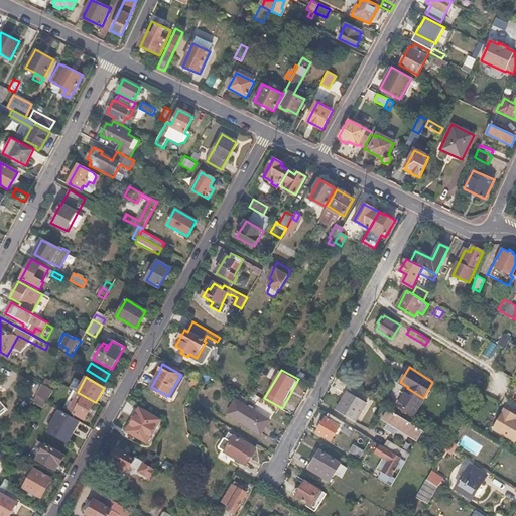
[(201,379),(197,377),(186,393),(191,395),(201,379)]
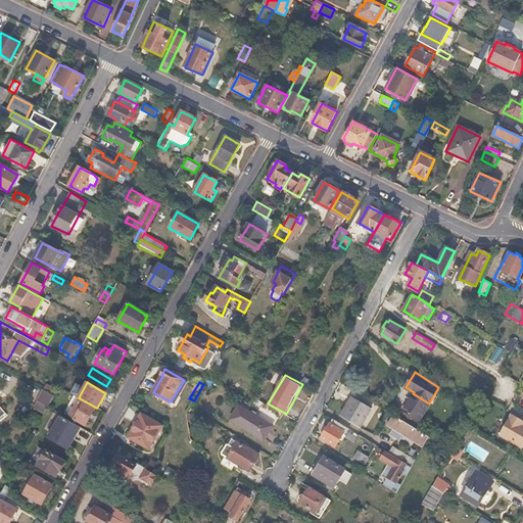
[(57,389),(47,384),(44,390),(54,395),(57,389)]
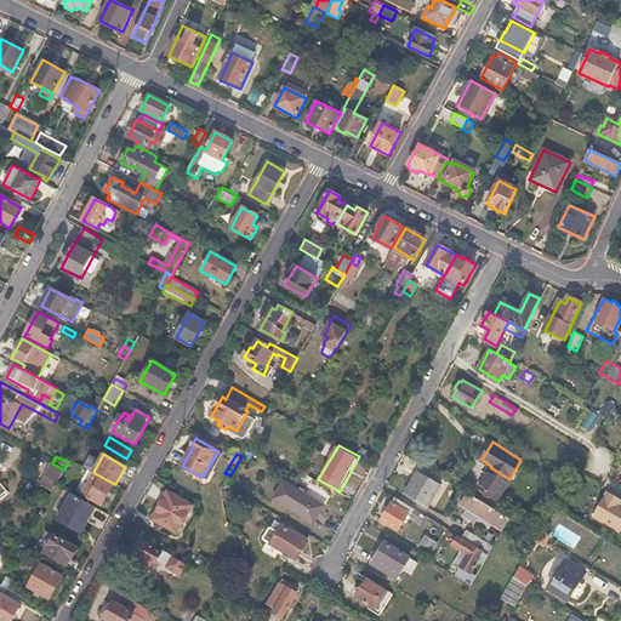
[(64,469),(52,463),(45,476),(57,483),(64,469)]
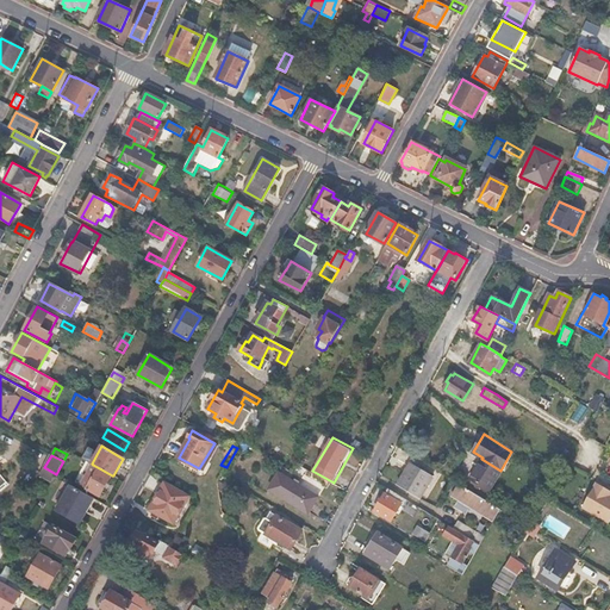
[(500,471),(481,459),(471,478),(490,489),(500,471)]
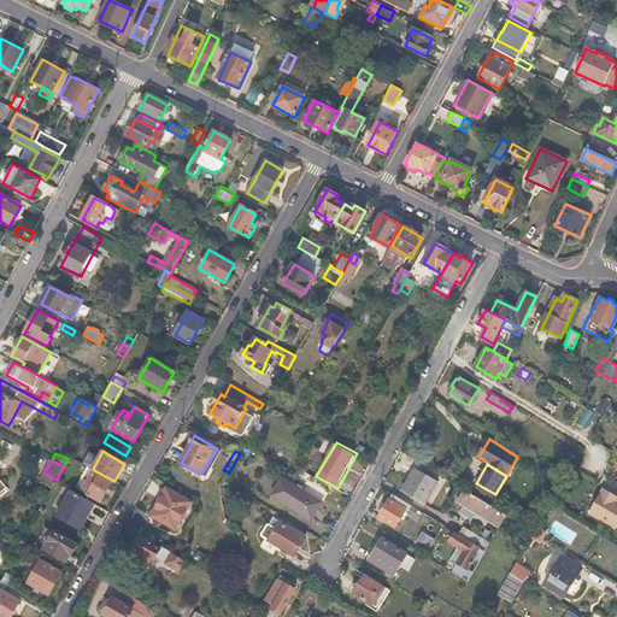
[(113,481),(94,470),(81,492),(100,503),(113,481)]
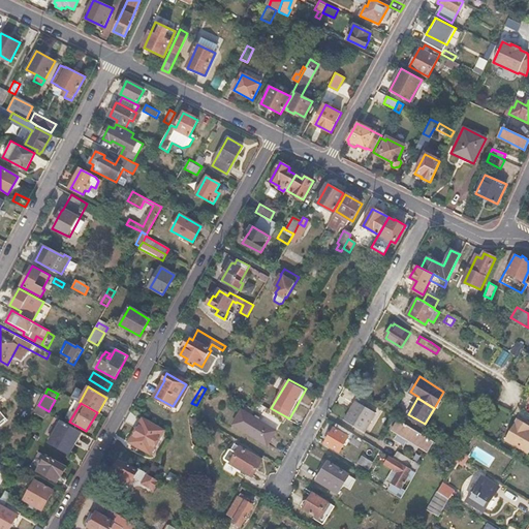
[(196,405),(191,403),(177,430),(181,432),(192,412),(196,405)]
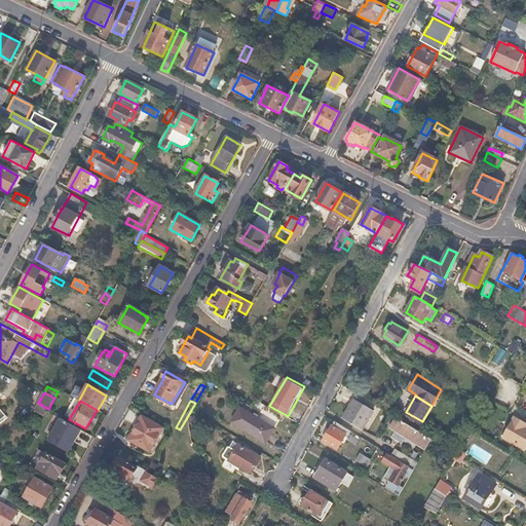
[(373,412),(353,401),(343,419),(362,430),(373,412)]
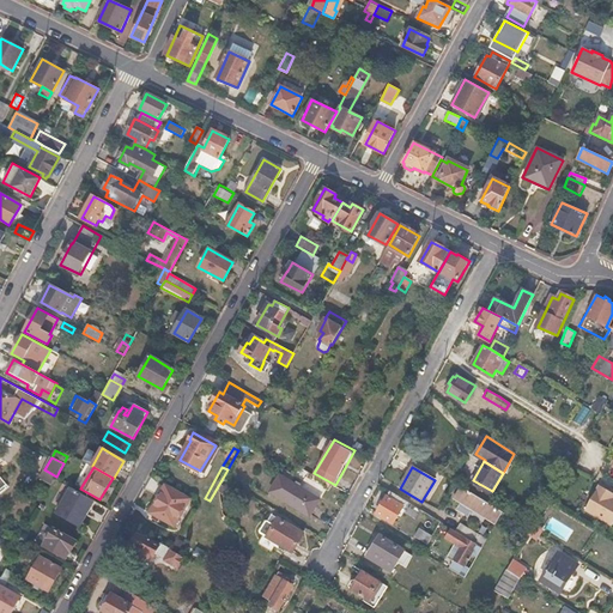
[(320,499),(280,475),(269,492),(309,516),(320,499)]
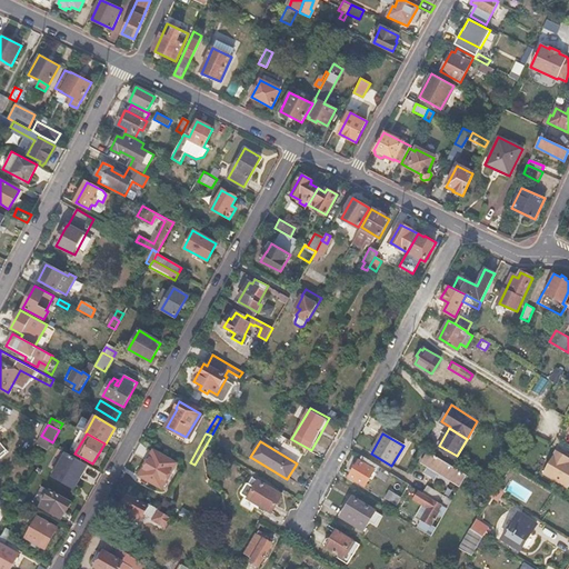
[(177,463),(153,450),(140,475),(163,488),(177,463)]
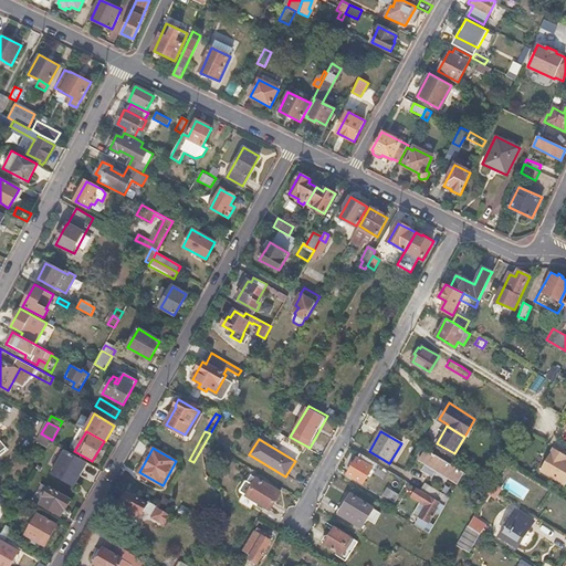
[(565,456),(551,448),(538,472),(565,485),(565,484),(565,456)]
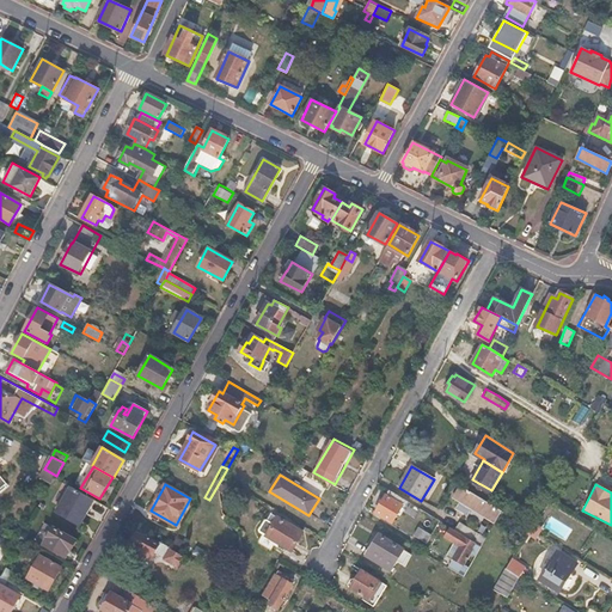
[(97,501),(71,485),(55,510),(83,526),(97,501)]
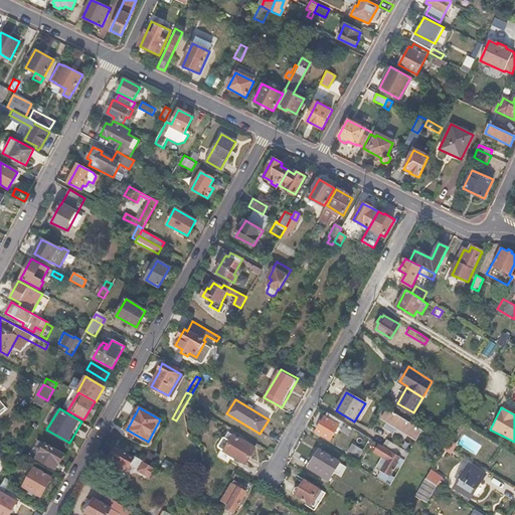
[(387,408),(382,418),(413,438),(419,427),(387,408)]
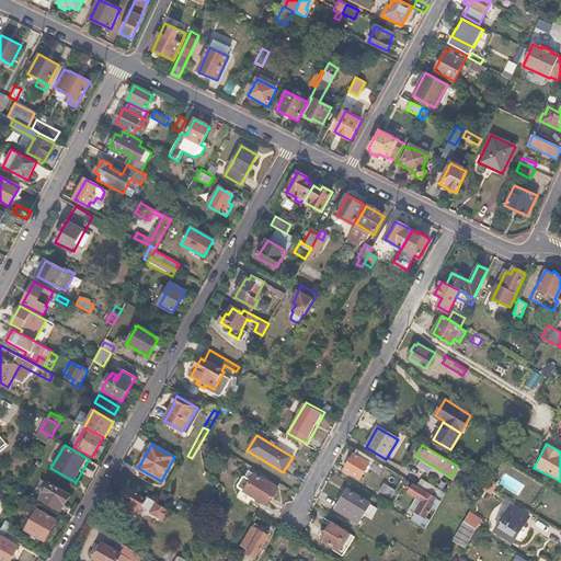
[(375,460),(356,448),(345,470),(361,479),(368,465),(371,466),(375,460)]
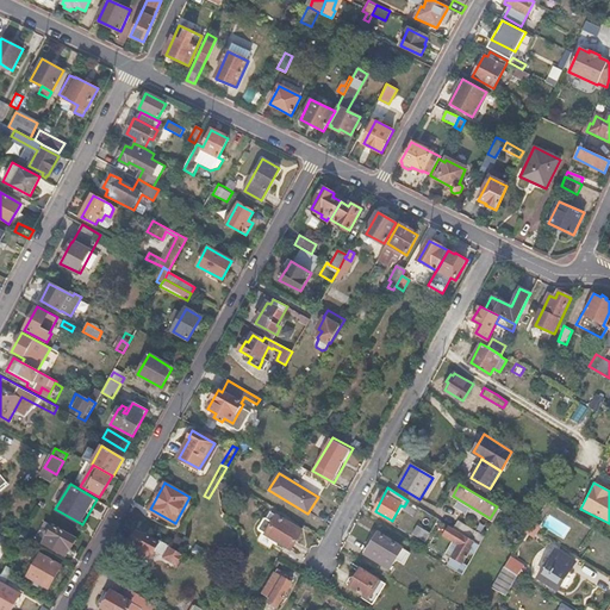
[(416,515),(422,518),(412,534),(425,541),(439,518),(419,508),(416,515)]
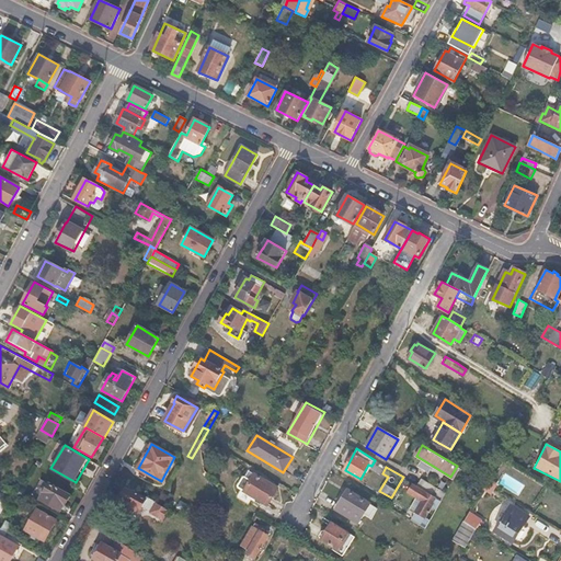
[(244,474),(238,485),(239,489),(266,505),(277,488),(254,473),(252,477),(248,473),(244,474)]
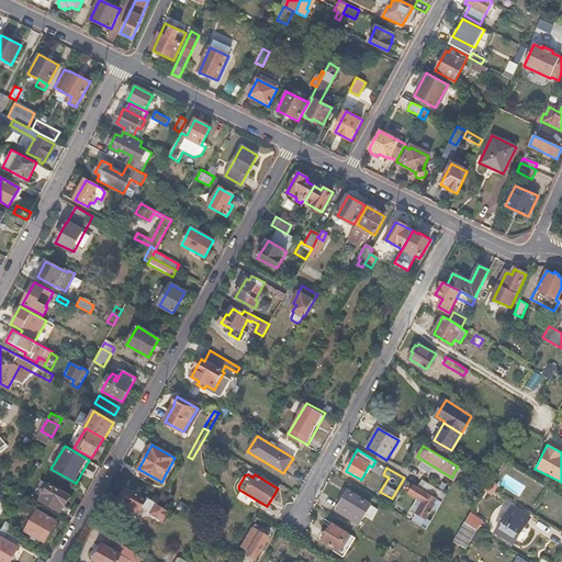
[(42,480),(34,496),(42,499),(37,507),(56,517),(64,504),(66,506),(71,496),(42,480)]
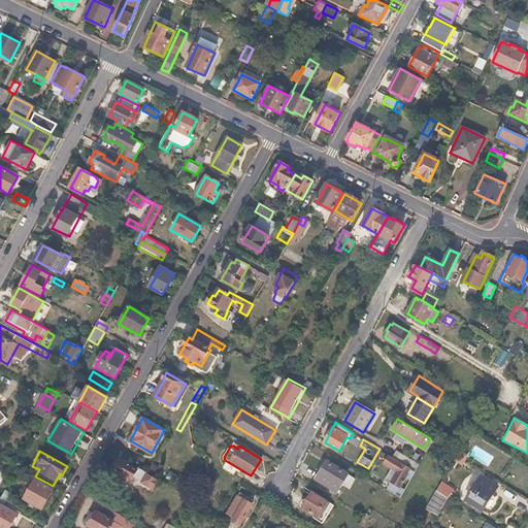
[(392,467),(397,470),(391,482),(387,489),(396,495),(409,472),(413,474),(415,471),(402,463),(389,455),(385,463),(392,467)]
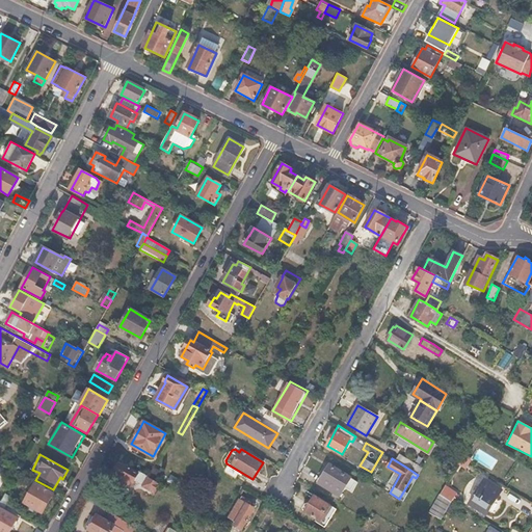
[(408,461),(405,467),(418,475),(421,469),(408,461)]
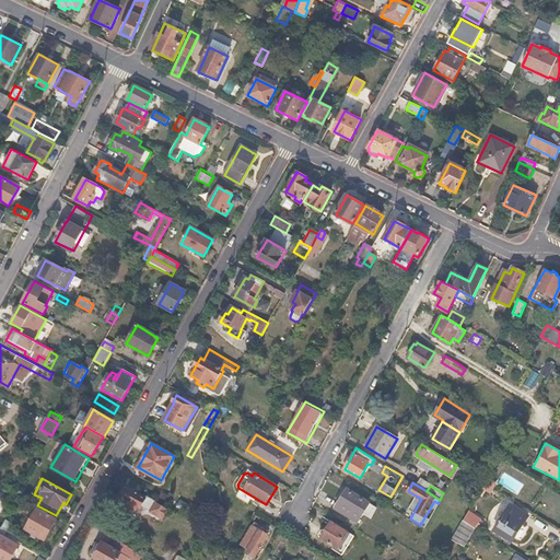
[(121,497),(124,498),(120,504),(138,515),(146,502),(155,508),(152,512),(163,518),(168,508),(156,501),(148,497),(147,499),(126,488),(121,497)]
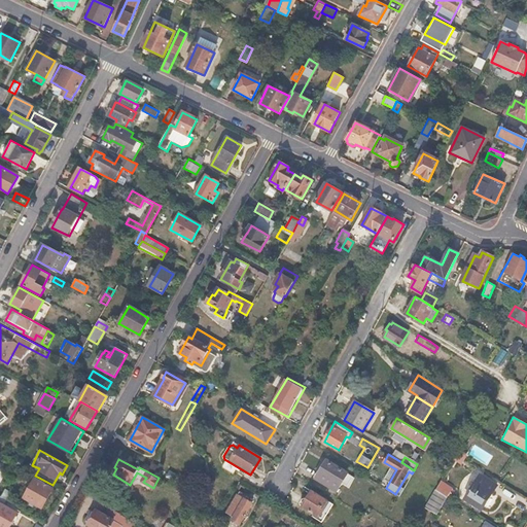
[(348,472),(326,460),(316,479),(338,492),(348,472)]
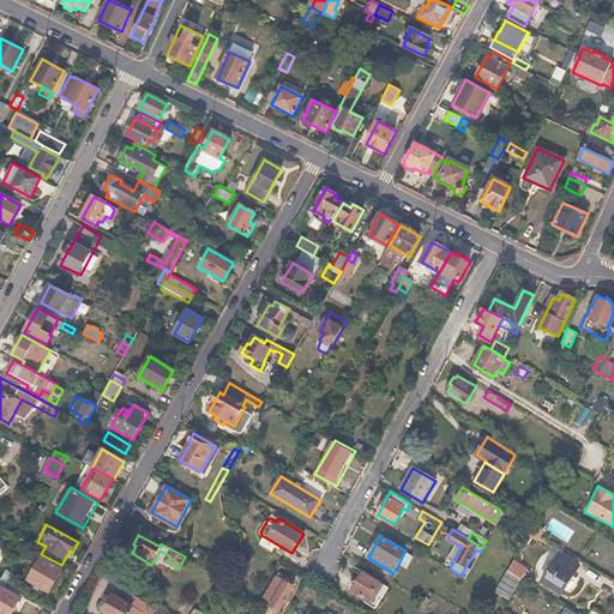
[(462,547),(456,543),(449,558),(455,560),(462,547)]
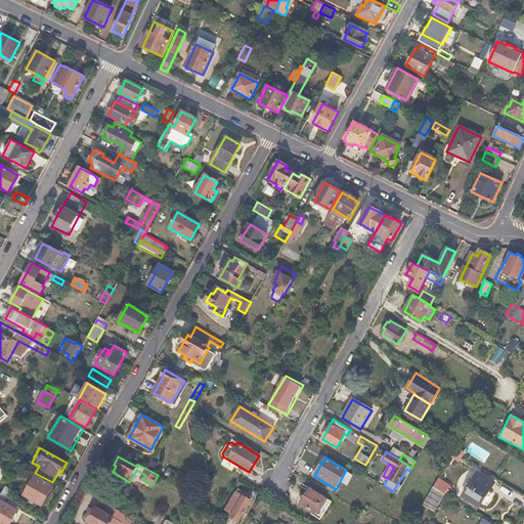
[(494,483),(478,473),(463,496),(479,507),(494,483)]
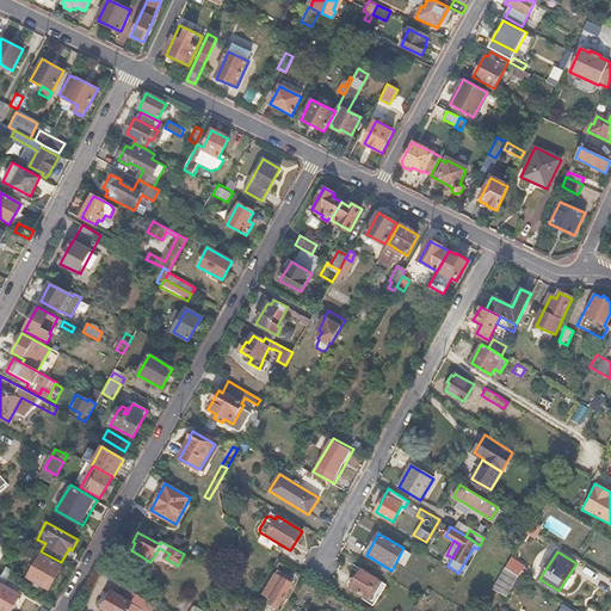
[(61,567),(41,556),(29,576),(50,588),(61,567)]
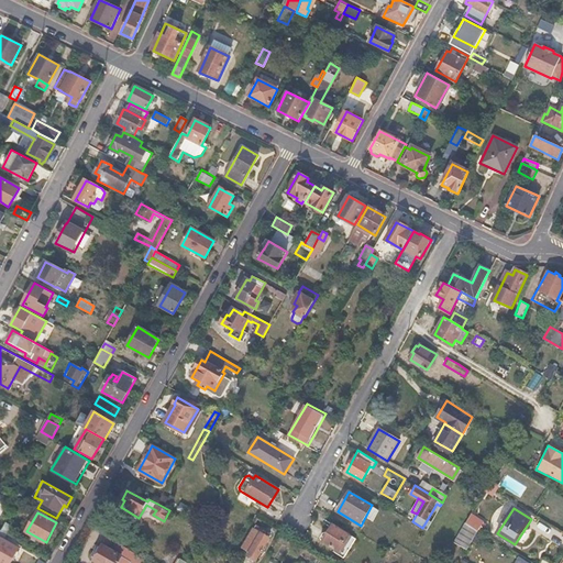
[(478,530),(468,522),(456,542),(467,549),(478,530)]
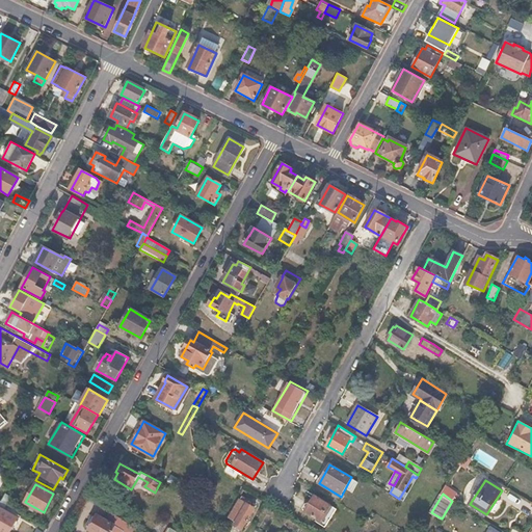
[(20,502),(7,495),(3,501),(17,507),(20,502)]
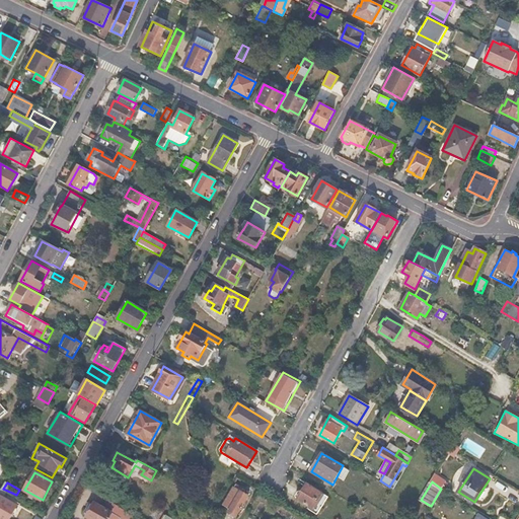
[(299,491),(295,499),(318,512),(318,511),(324,513),(332,498),(306,484),(302,492),(299,491)]
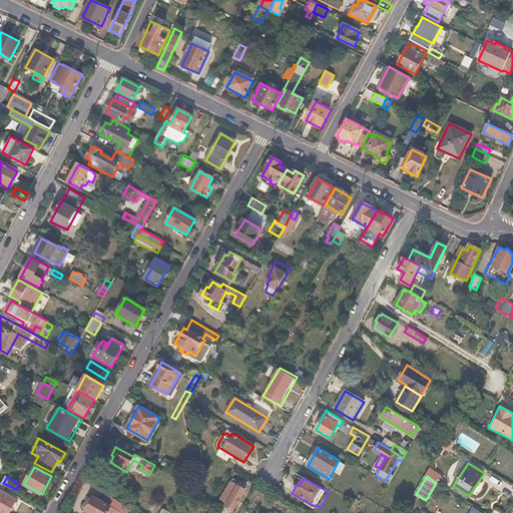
[(237,486),(230,482),(221,498),(227,502),(225,506),(233,511),(245,491),(240,488),(241,486),(239,484),(237,486)]
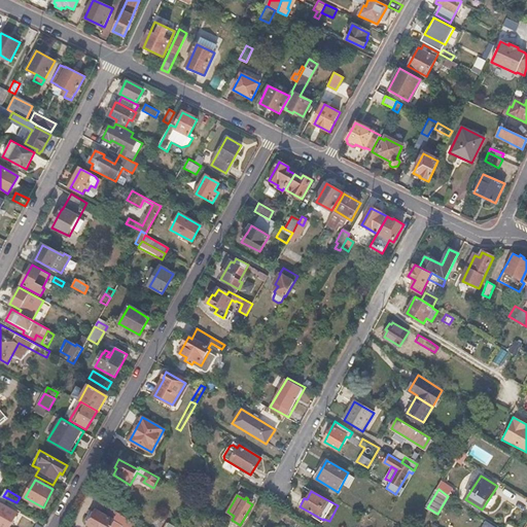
[(0,502),(0,526),(1,526),(9,526),(18,513),(0,502)]
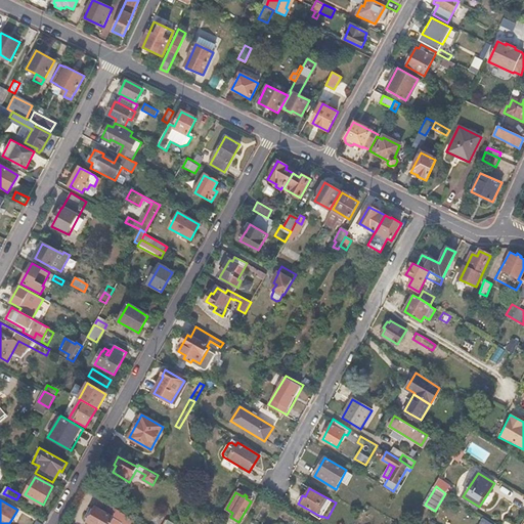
[(87,518),(89,520),(88,522),(92,523),(120,523),(122,522),(124,523),(130,523),(133,520),(121,513),(110,505),(104,513),(96,508),(93,514),(90,513),(87,518)]
